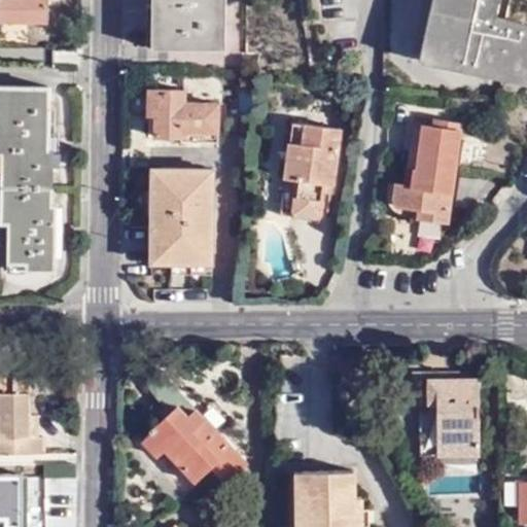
[(49,0),(0,0),(0,22),(49,23),(49,0)]
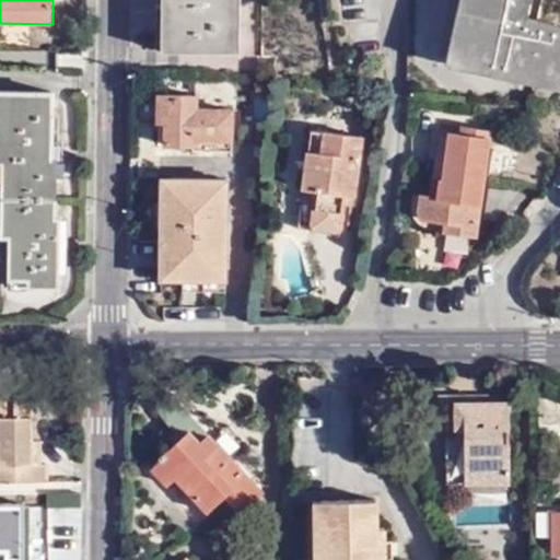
[(160,0),(159,53),(240,53),(240,0),(160,0)]
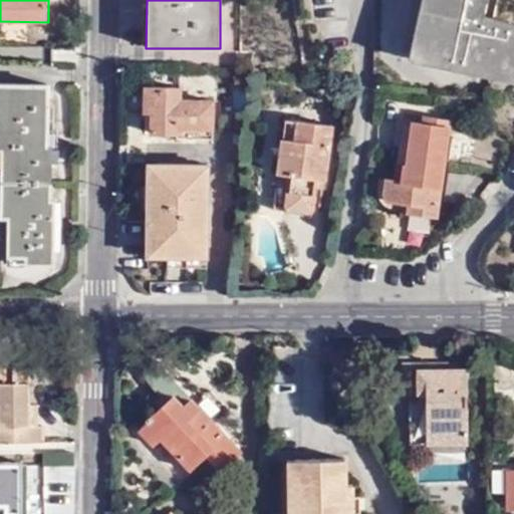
[(513,23),(483,16),(487,0),(423,0),(411,58),(513,80),(513,23)]
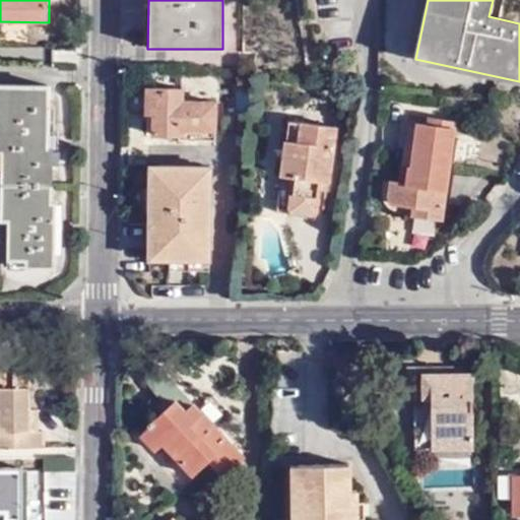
[(11,217),(10,241),(10,257),(28,257),(28,264),(53,265),(54,204),(50,204),(51,149),(47,149),(48,87),(0,86),(0,148),(4,149),(4,168),(3,217),(11,217)]
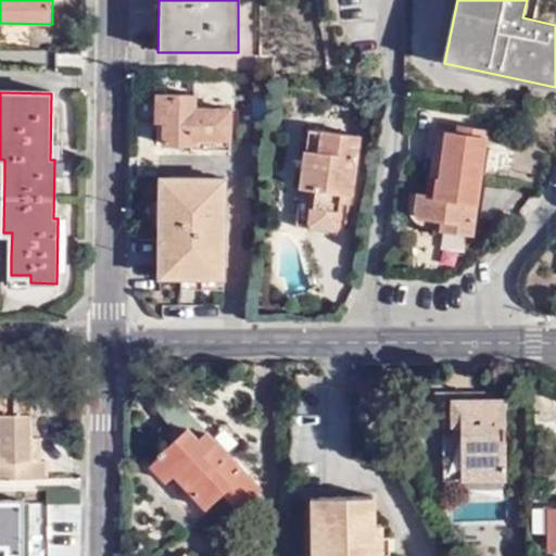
[(165,122),(164,144),(192,144),(194,144),(194,138),(230,140),(231,110),(196,109),(196,96),(156,95),(156,121),(165,122)]
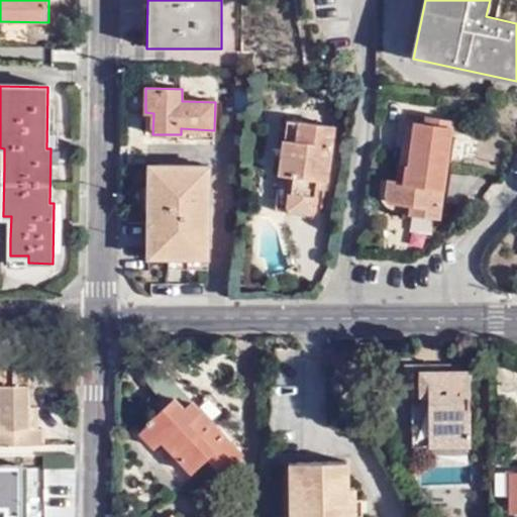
[(411,205),(410,214),(440,218),(453,123),(426,117),(425,125),(405,121),(397,182),(388,180),(386,202),(411,205)]
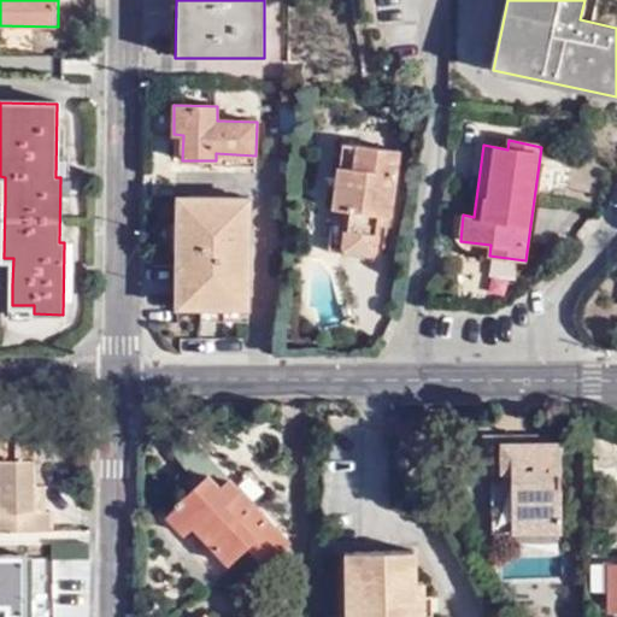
[(391,225),(400,152),(341,144),(333,209),(347,210),(342,246),(344,248),(345,252),(348,253),(370,256),(372,256),(376,253),(377,252),(381,224),(391,225)]
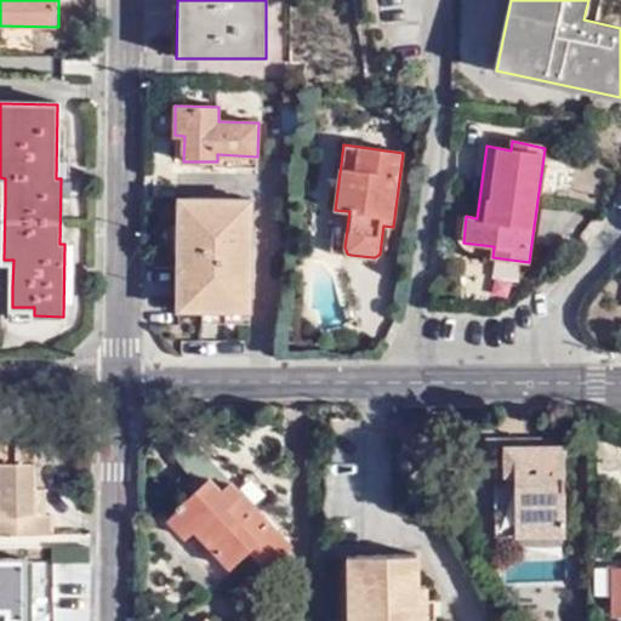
[(217,161),(215,161),(214,166),(257,167),(257,157),(217,154),(217,161)]
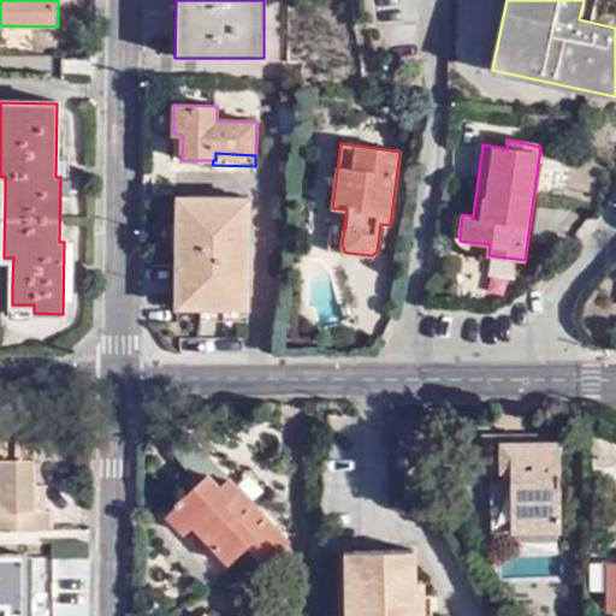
[(178,196),(177,294),(202,295),(202,308),(224,308),(249,308),(250,197),(178,196)]
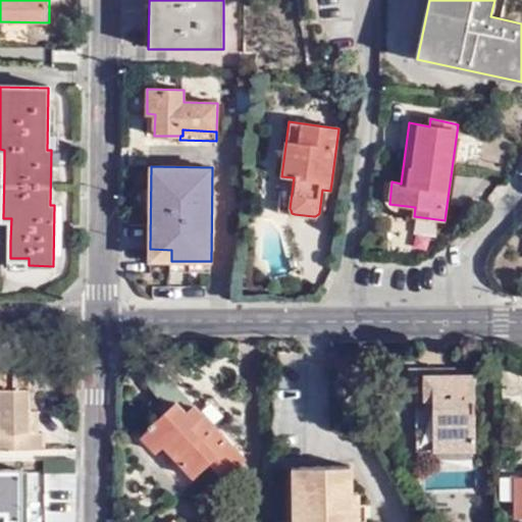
[(468,207),(484,178),(456,175),(452,204),(468,207)]
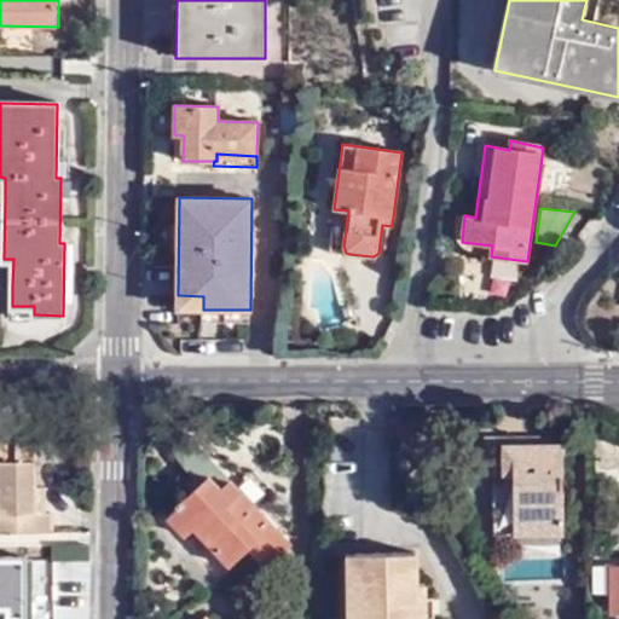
[(0,287),(12,287),(13,259),(4,259),(0,258),(0,287)]
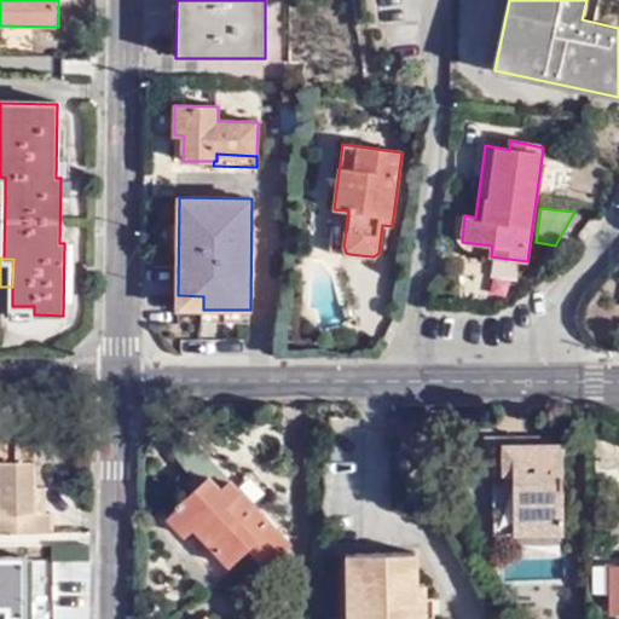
[(203,296),(178,295),(178,310),(203,310),(203,296)]
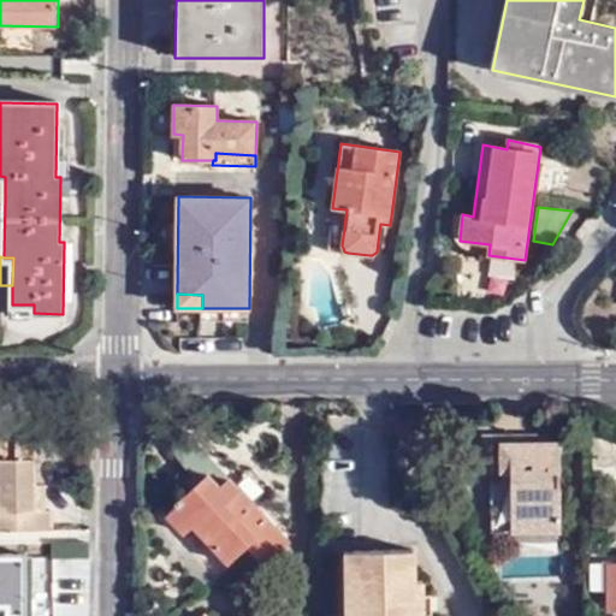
[(353,303),(342,306),(345,320),(356,318),(353,303)]
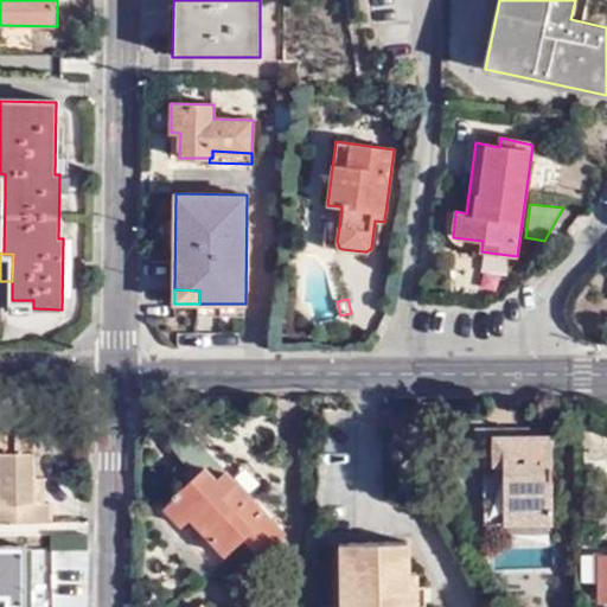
[(221,304),(199,304),(199,317),(221,317),(221,304)]
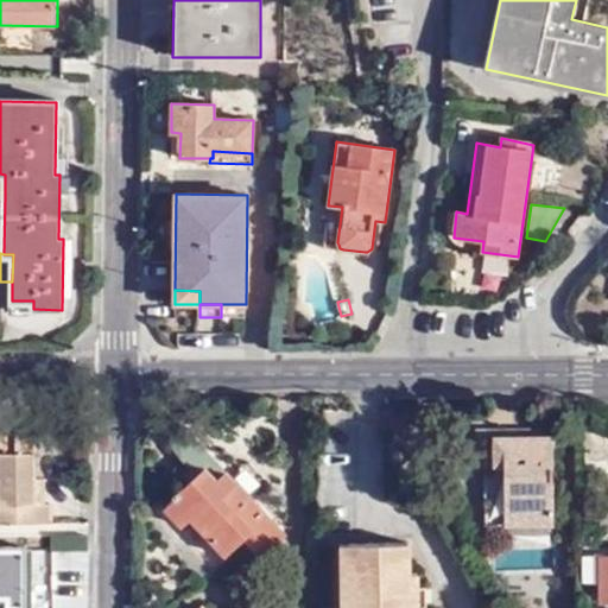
[(245,318),(246,304),(221,304),(221,317),(245,318)]
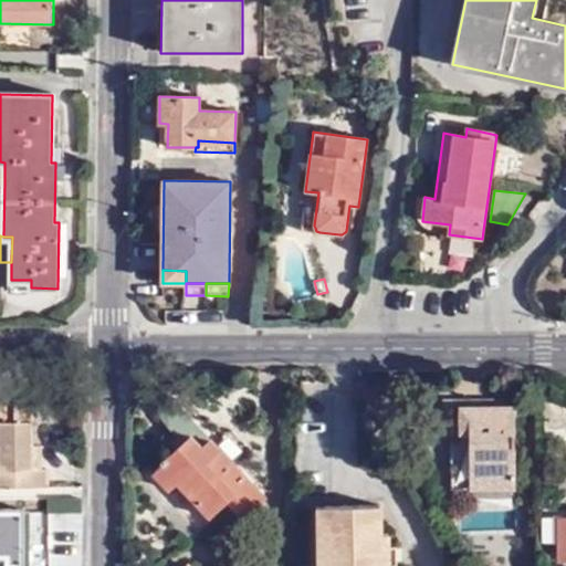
[(42,488),(50,488),(50,470),(44,470),(34,469),(33,446),(33,399),(0,398),(0,488),(34,488),(42,488)]
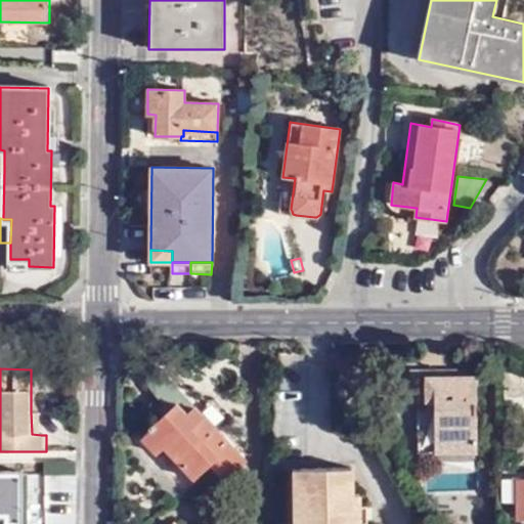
[(143,380),(168,411),(141,438),(158,455),(165,447),(194,481),(211,466),(229,490),(233,488),(237,492),(260,476),(255,471),(257,470),(158,368),(143,380)]
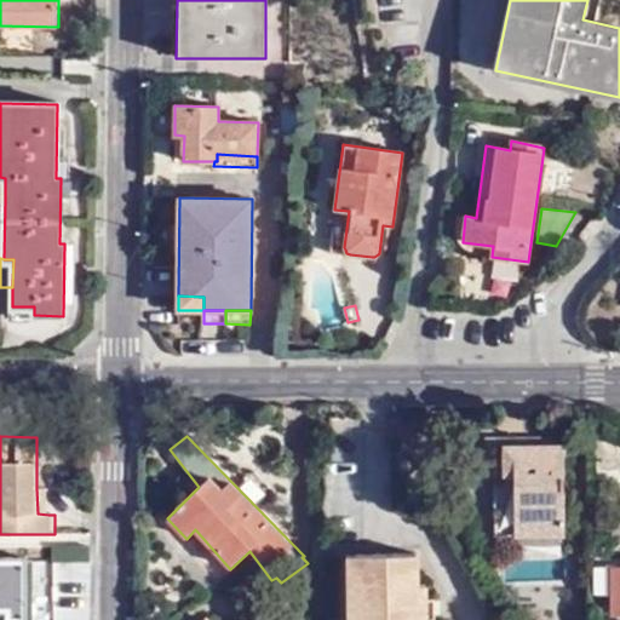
[(503,446),(500,537),(564,537),(563,445),(503,446)]
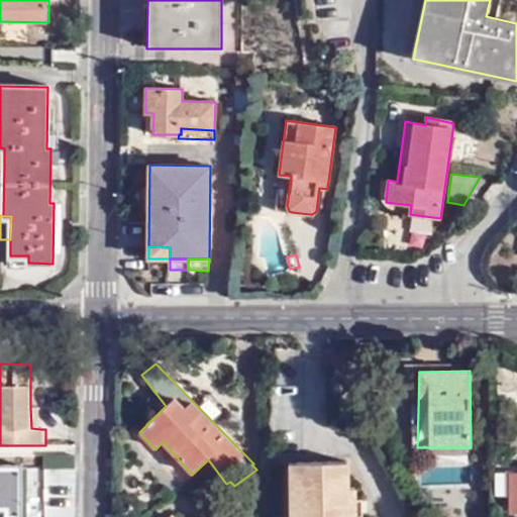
[(31,428),(40,429),(38,408),(30,407),(31,428)]
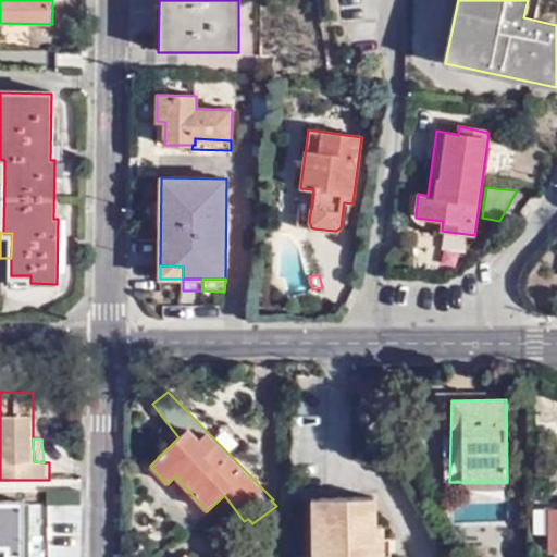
[(0,480),(0,556),(45,556),(46,537),(45,535),(33,534),(33,518),(53,518),(53,497),(40,497),(33,497),(34,480),(0,480)]
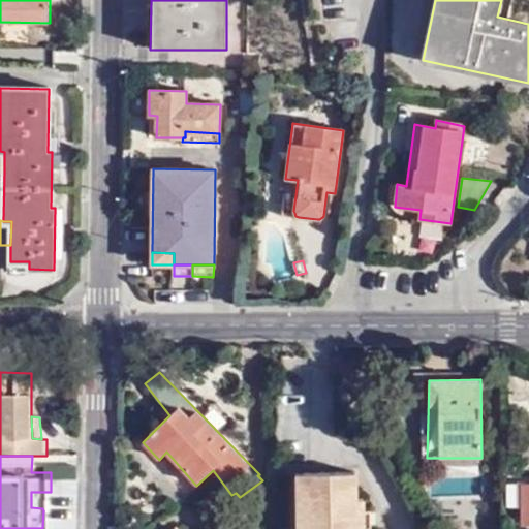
[(366,528),(367,511),(355,511),(356,472),(305,474),(306,511),(297,511),(296,528),(366,528)]
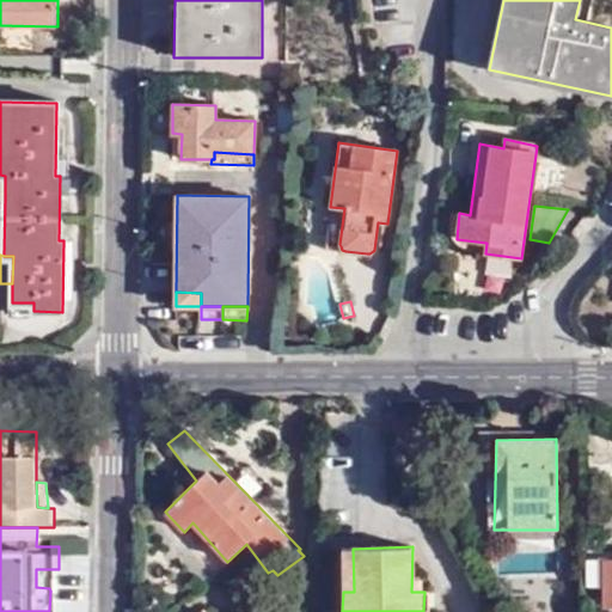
[(354,592),(353,549),(342,548),(343,592),(354,592)]
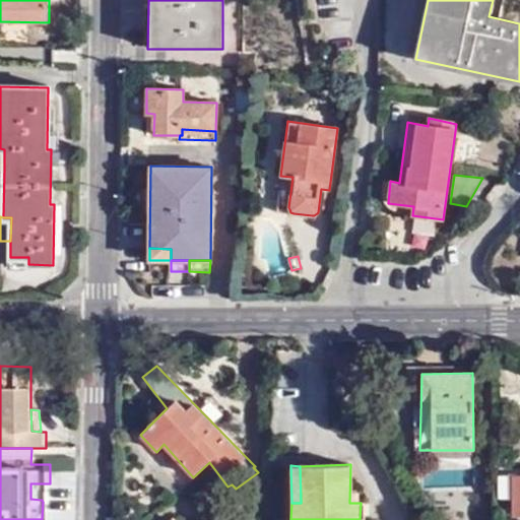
[(519,475),(499,475),(500,488),(514,489),(513,516),(519,516),(519,475)]
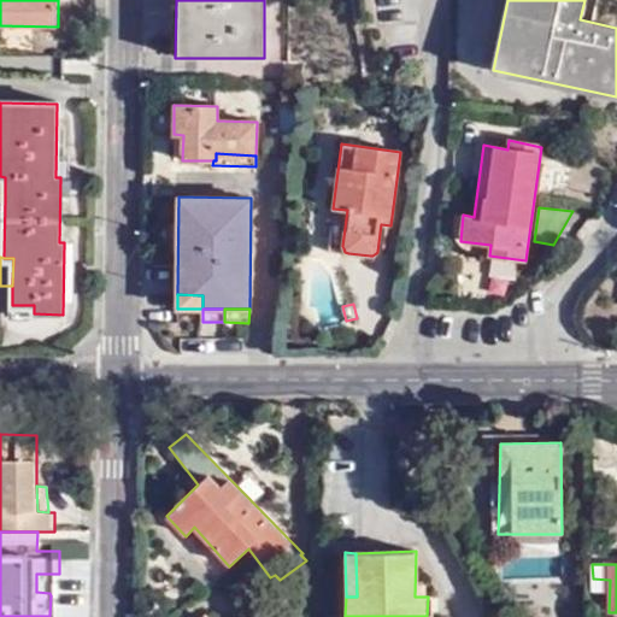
[(62,594),(59,574),(36,574),(36,592),(50,593),(51,595),(62,594)]
